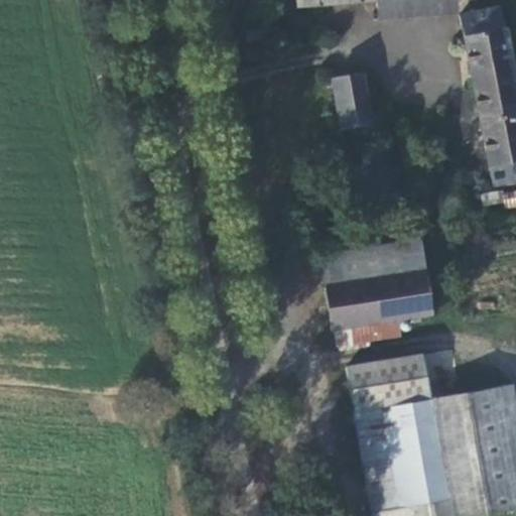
[(462,11),(460,0),(382,0),(387,23),(462,11)]
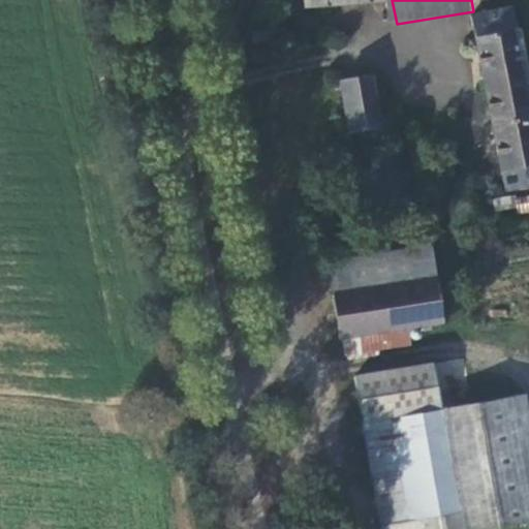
[(473,11),(503,189),(528,185),(528,121),(528,74),(521,76),(508,6),(473,11)]
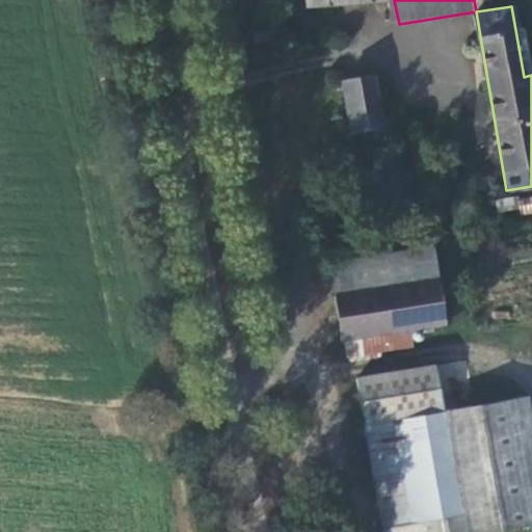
[(397,126),(394,78),(364,79),(366,128),(397,126)]
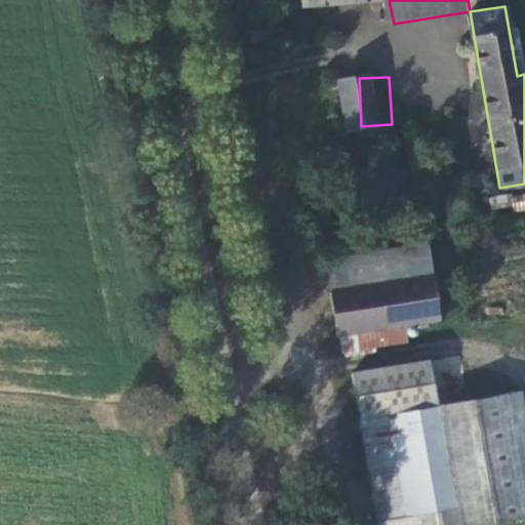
[(524,193),(490,197),(491,210),(524,207),(524,193)]
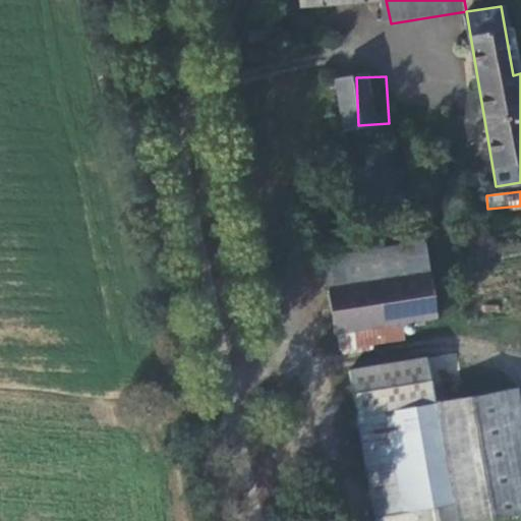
[(317,257),(317,280),(419,282),(420,259),(317,257)]
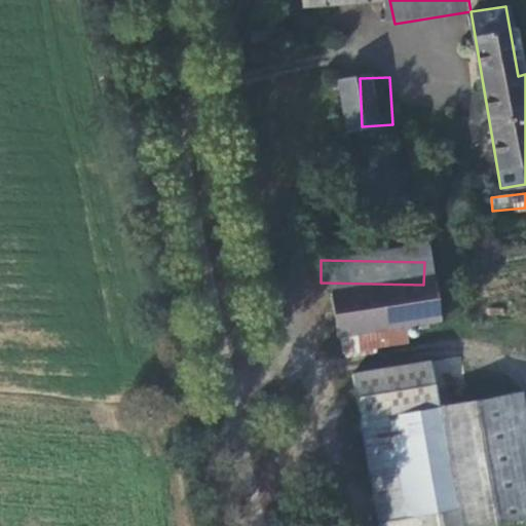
[(423,323),(423,285),(321,283),(320,321),(385,322),(423,323)]
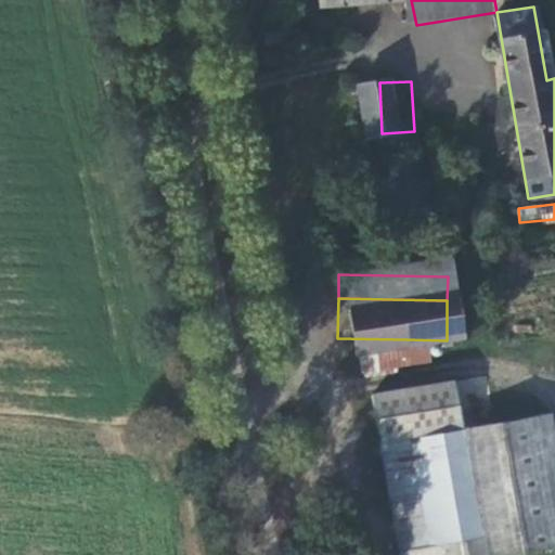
[(407,355),(407,339),(337,338),(337,353),(407,355)]
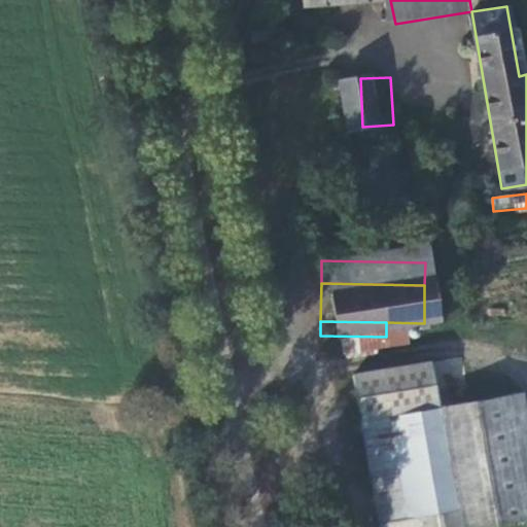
[(389,348),(393,365),(415,361),(411,344),(389,348)]
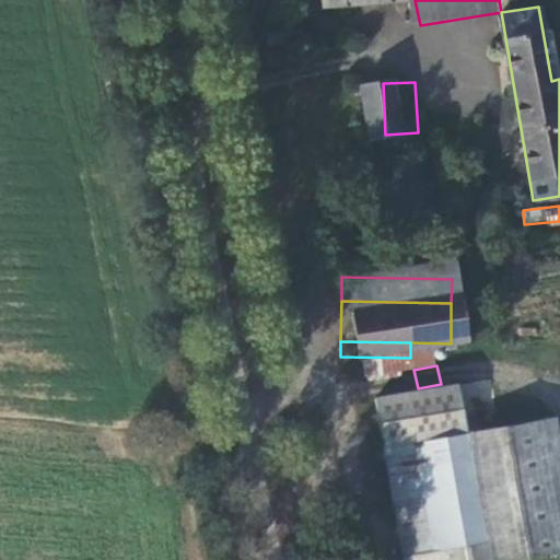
[(488,382),(464,383),(466,427),(490,426),(488,382)]
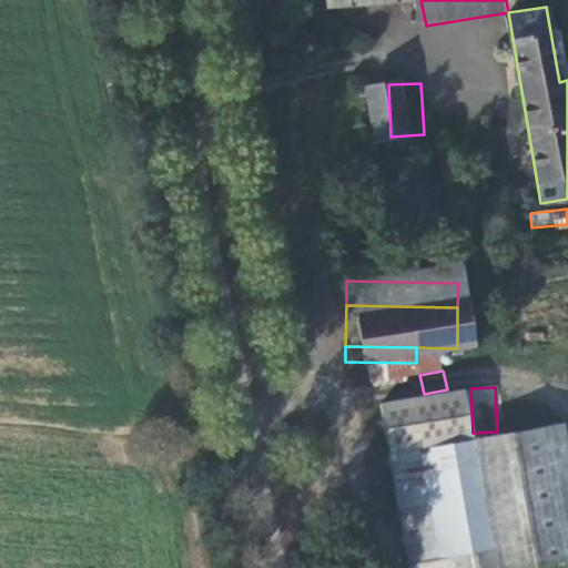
[(440,423),(386,425),(388,469),(443,466),(440,423)]
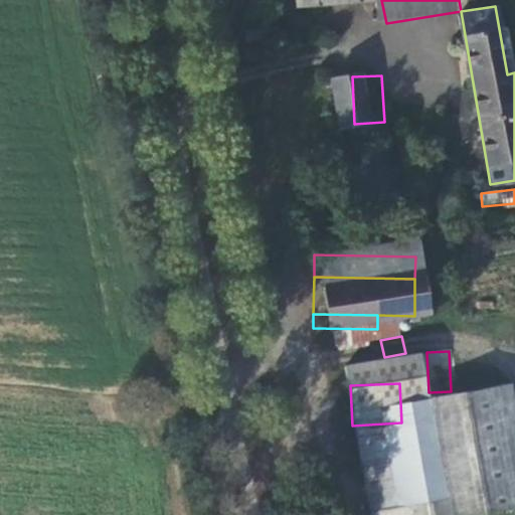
[(352,425),(350,385),(324,386),(326,426),(352,425)]
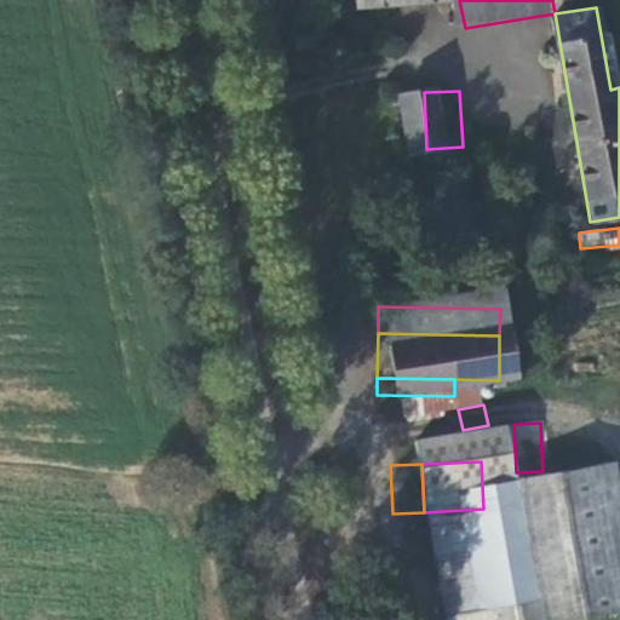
[(484,516),(491,619),(581,619),(577,511),(484,516)]
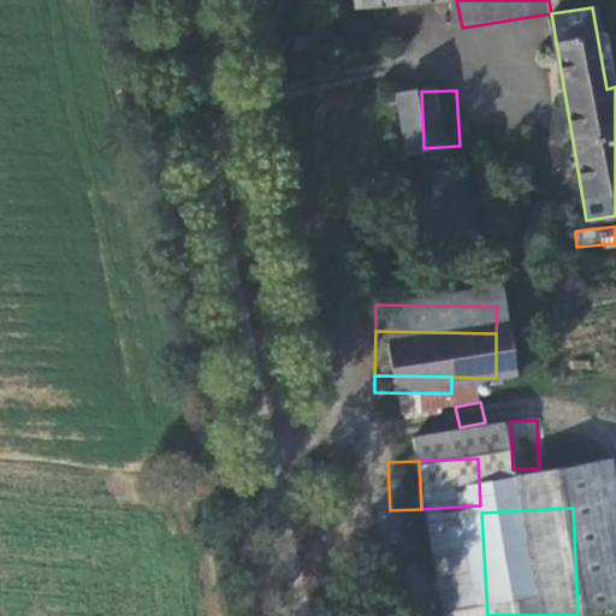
[(487,615),(481,513),(391,516),(396,615),(487,615)]
